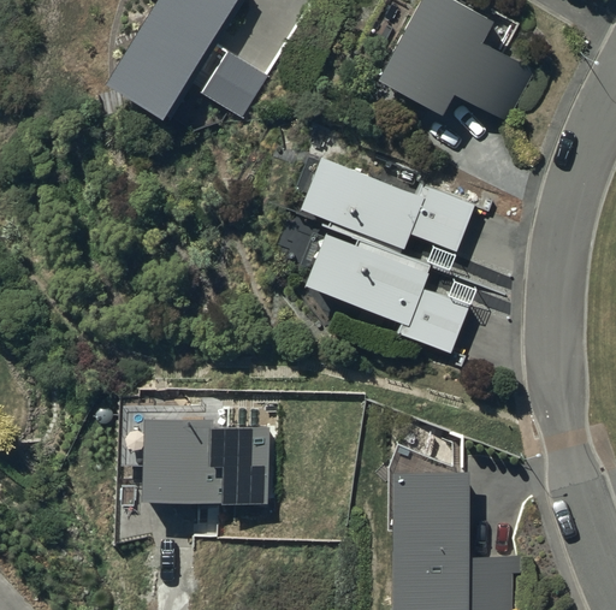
[(250,1),(247,0),(166,0),(106,101),(169,138),(250,1)]
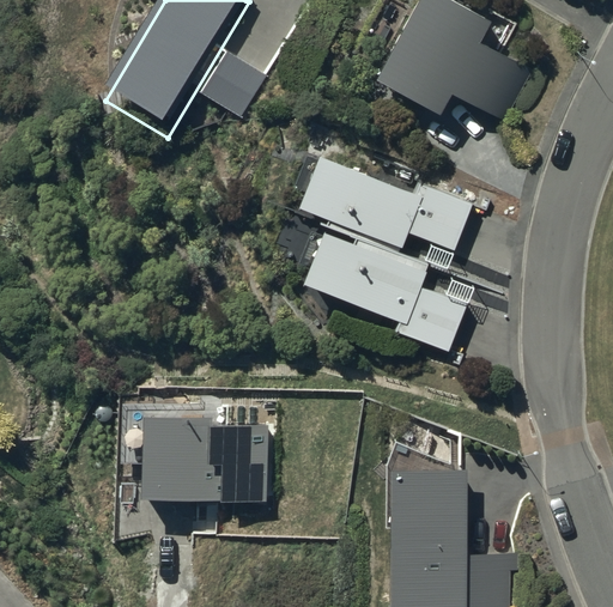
[(419,0),(376,79),(438,114),(449,95),(505,126),(534,74),(474,42),(486,19),(450,0),(419,0)]
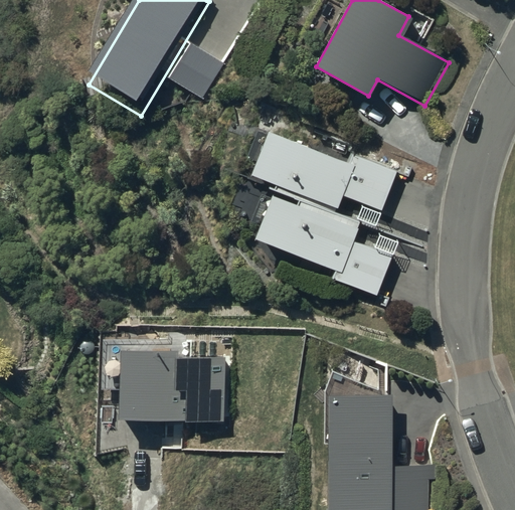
[(225,72),(193,51),(172,85),(204,106),(225,72)]
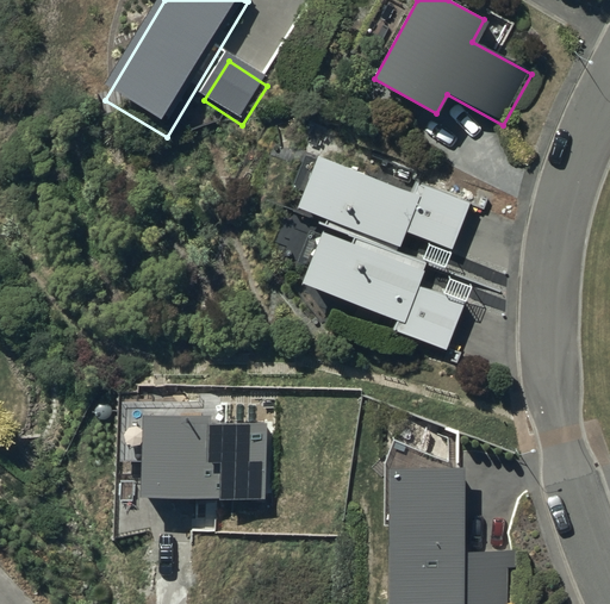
[(412,191),(317,155),(297,206),(325,218),(323,225),(352,237),(350,242),(321,230),(319,235),(310,231),(297,261),(307,266),(302,280),(396,319),(392,329),(448,353),(471,286),(448,278),(442,296),(418,286),(427,263),(397,253),(402,242),(405,232),(429,242),(422,259),(444,268),(470,205),(415,184),(412,191)]
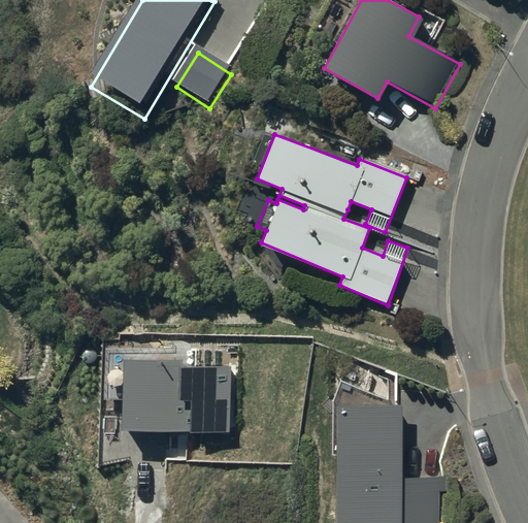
[(401,404),(336,404),(334,522),(441,522),(442,480),(400,480),(401,404)]
